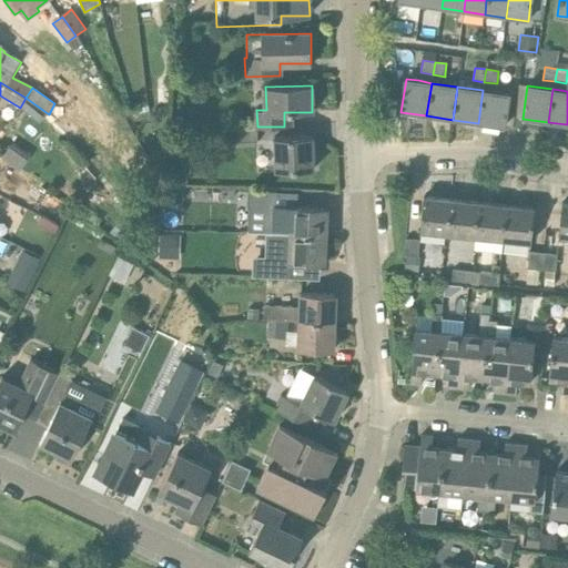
[(509,94),(496,92),(483,90),(478,123),(504,127),(509,94)]
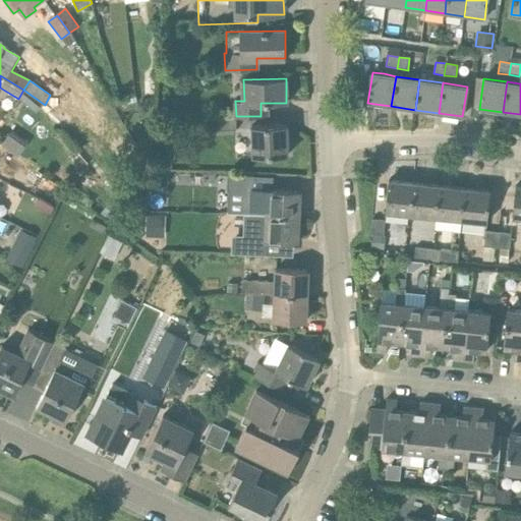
[(44,106),(45,105),(23,90),(18,99),(37,113),(43,106),(44,106)]
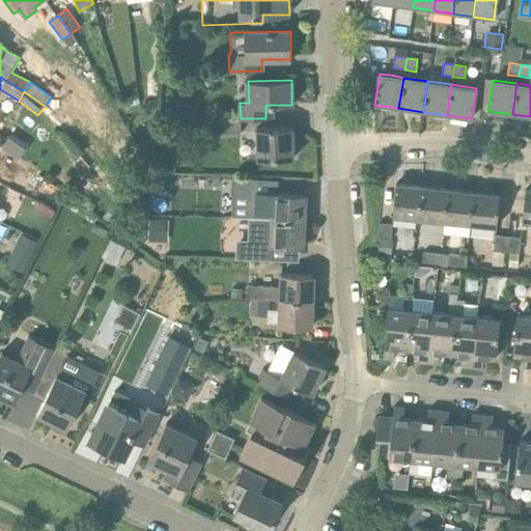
[(126,107),(139,104),(137,95),(123,99),(126,107)]
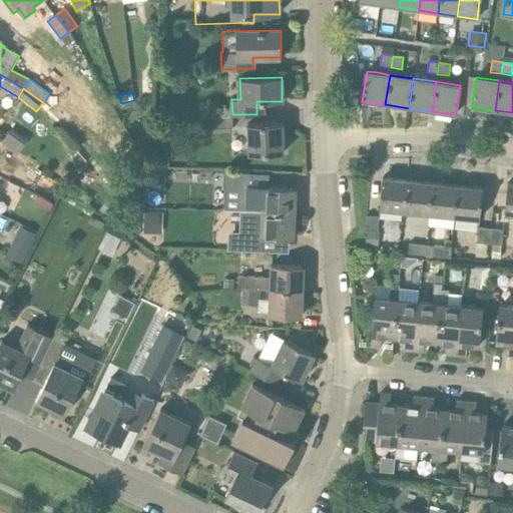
[(232,128),(232,114),(199,115),(200,129),(232,128)]
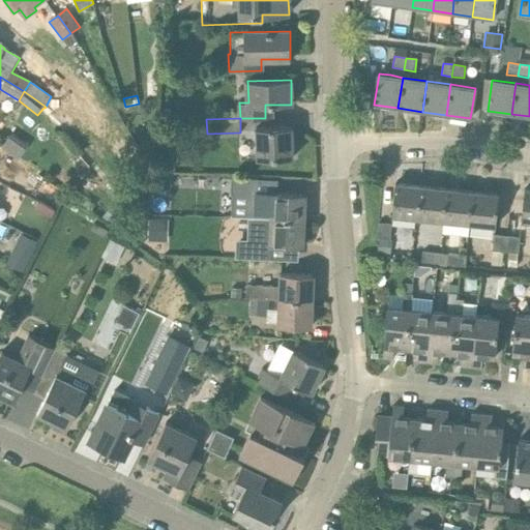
[(293,157),(292,127),(256,128),(257,159),(293,157)]
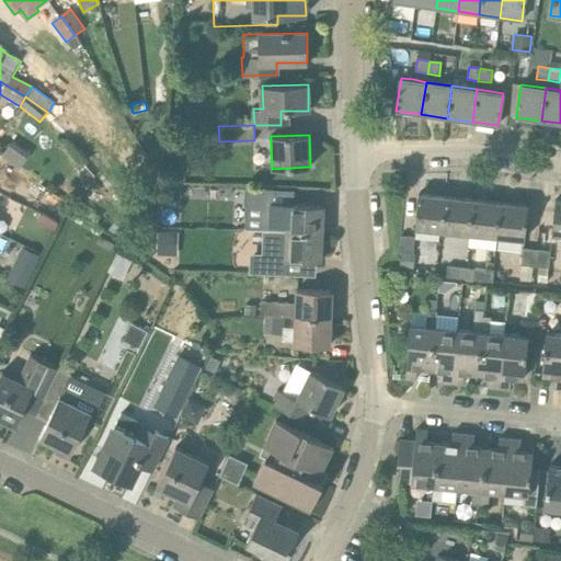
[(415,228),(442,231),(446,197),(419,194),(415,228)]
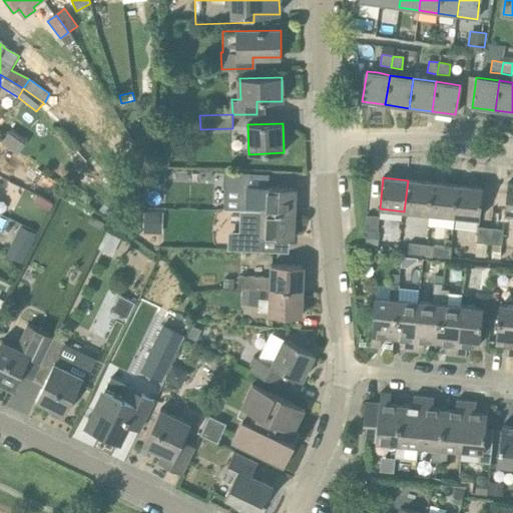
[(404,211),(429,213),(433,183),(408,180),(404,211)]
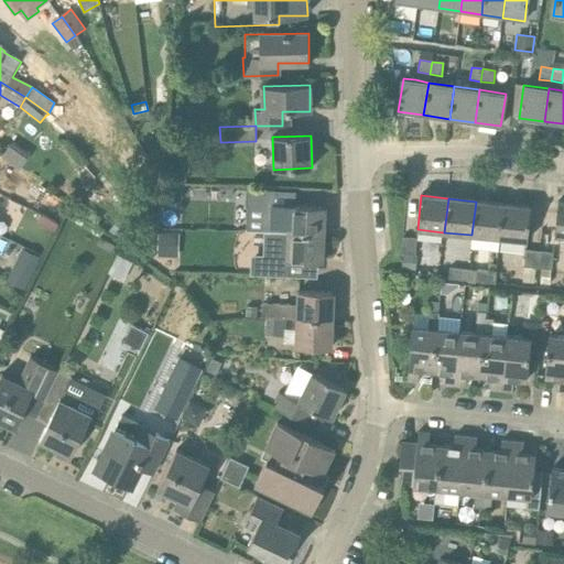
[(58,214),(63,206),(54,201),(50,207),(58,214)]
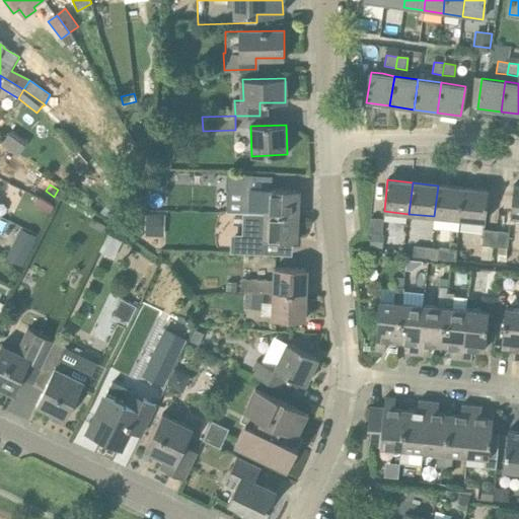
[(434,216),(459,219),(463,188),(438,186),(434,216)]
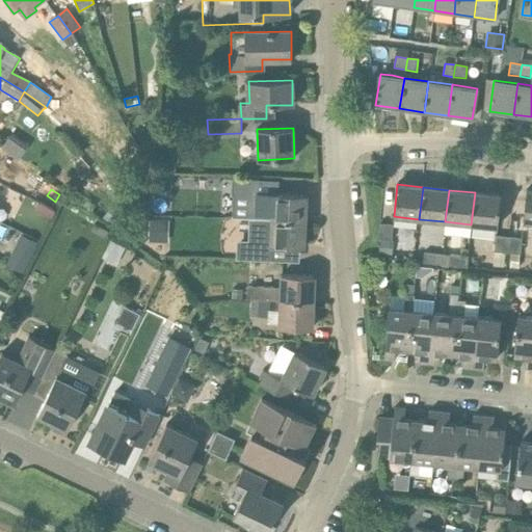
[(498,228),(501,195),(475,192),(471,224),(498,228)]
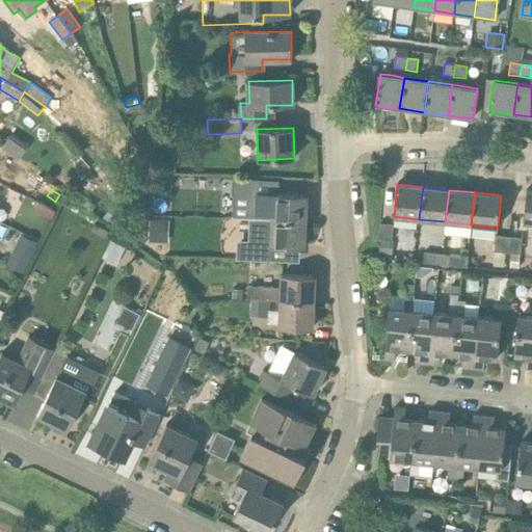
[(273,219),(304,220),(307,194),(274,193),(273,219)]
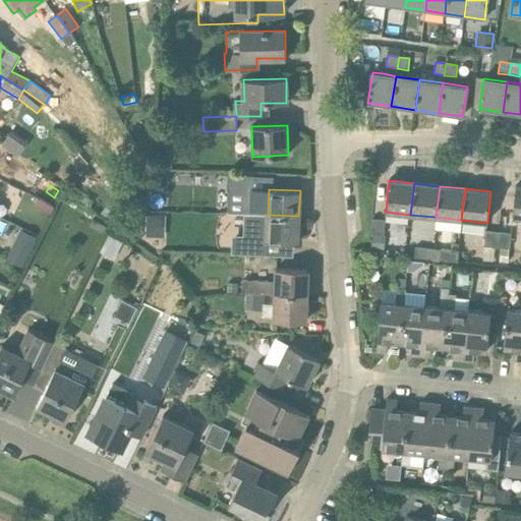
[(149,213),(149,234),(166,234),(167,213),(149,213)]
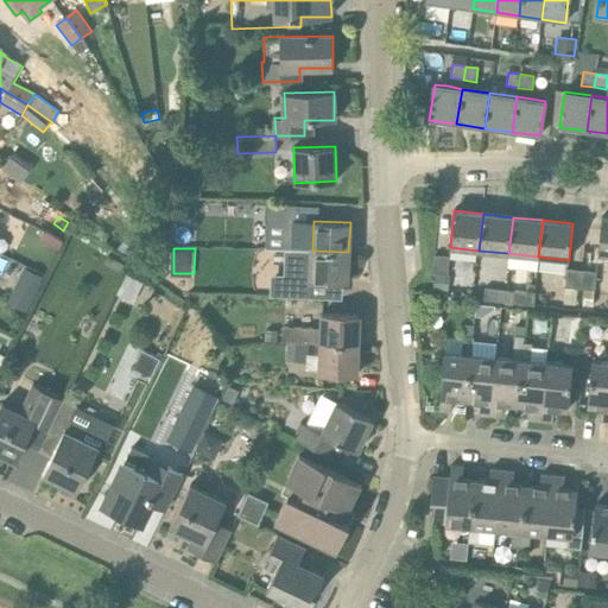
[(270,296),(310,298),(311,282),(347,283),(348,252),(312,251),(285,249),(284,276),(271,274),(270,296)]
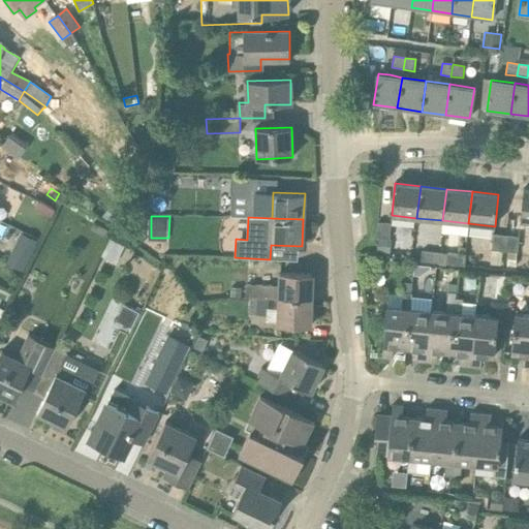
[(378,238),(390,239),(392,223),(377,221),(376,238),(378,238)]
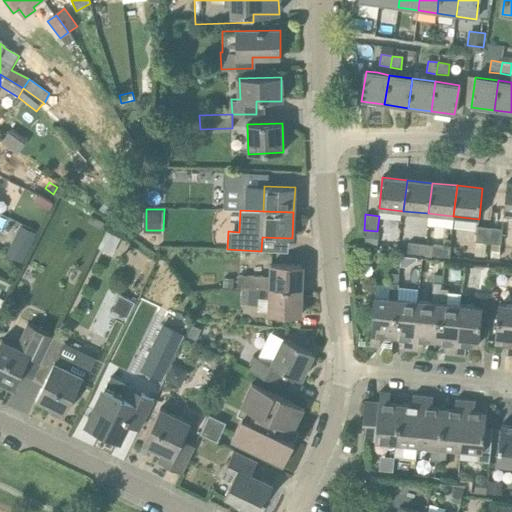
[(37,233),(20,225),(6,256),(22,264),(37,233)]
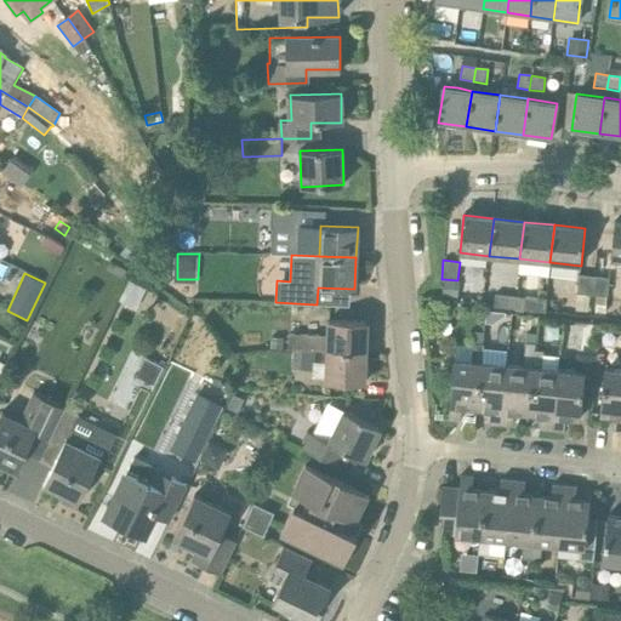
[(577,294),(592,295),(594,277),(579,274),(577,294)]
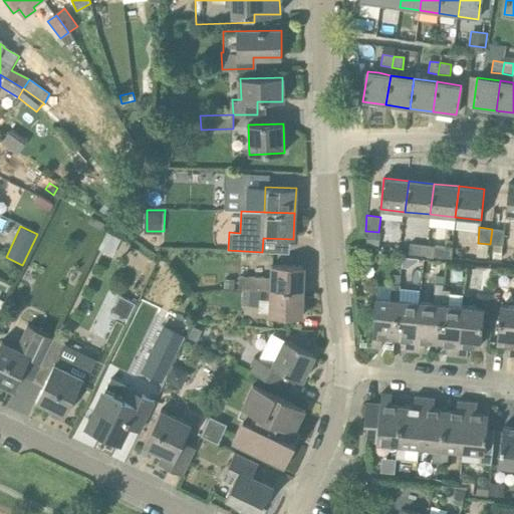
[(505,230),(492,229),(490,244),(503,245),(505,230)]
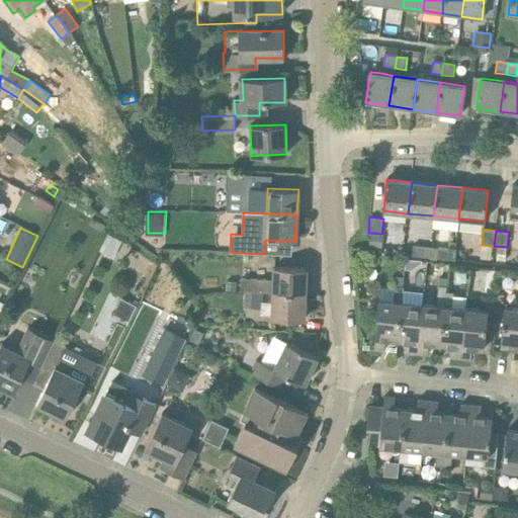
[(98,251),(113,258),(122,240),(106,233),(98,251)]
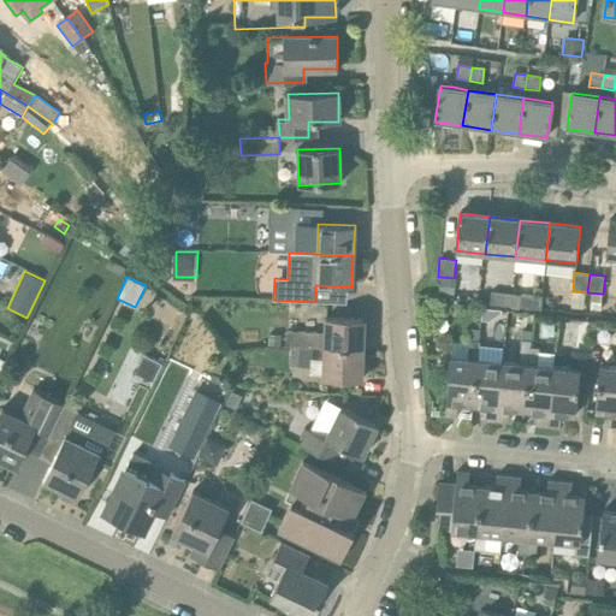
[(440,277),(438,292),(455,294),(455,279),(454,278),(440,277)]
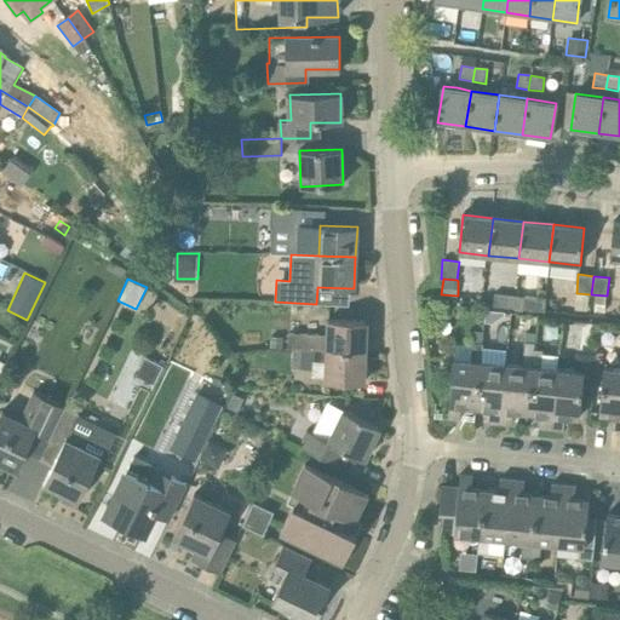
[(494,293),(493,306),(515,308),(516,296),(494,293)]
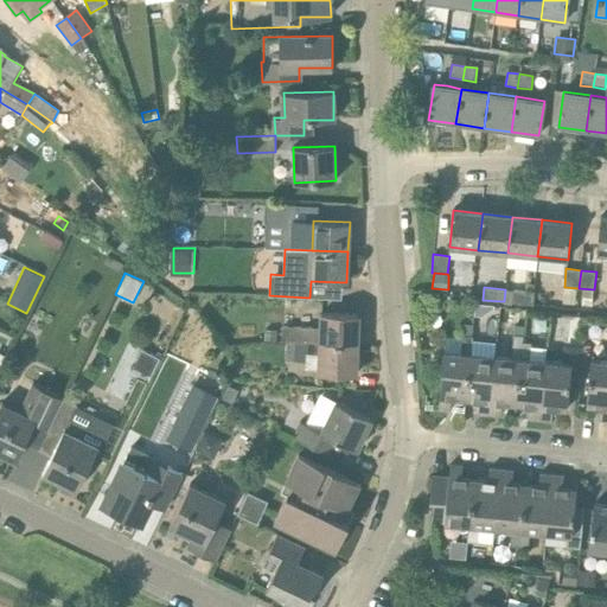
[(512,302),(534,305),(535,293),(513,291),(512,302)]
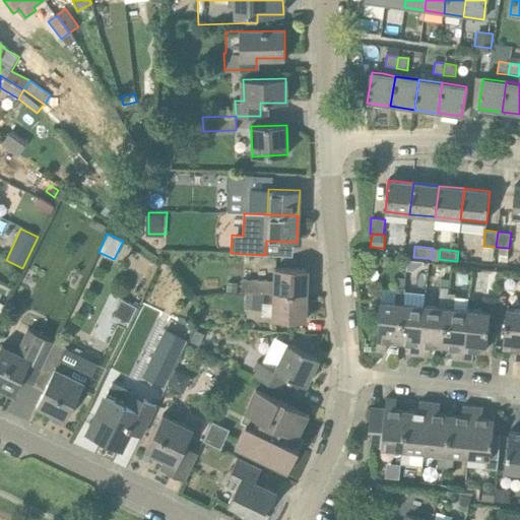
[(242,293),(245,293),(264,294),(274,295),(274,294),(306,296),(307,269),(275,268),(275,281),(242,279),(242,293)]
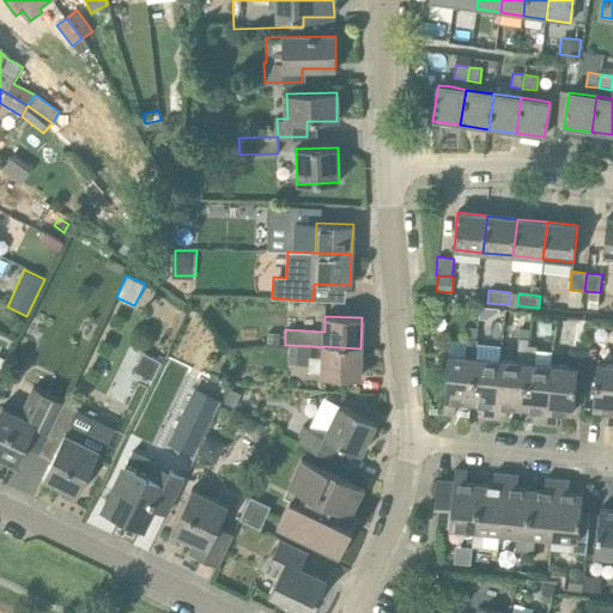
[(522,408),(528,345),(528,339),(520,338),(516,362),(501,359),(495,418),(505,419),(507,407),(522,408)]
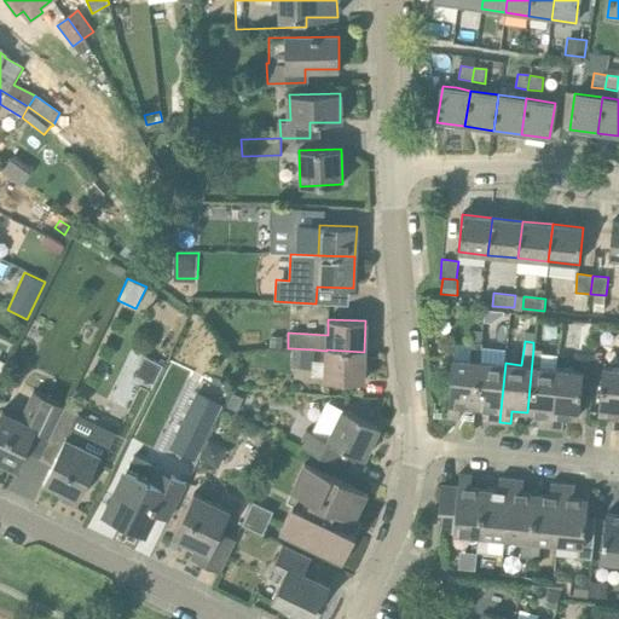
[(474,408),(479,360),(480,360),(481,343),(472,342),(470,359),(452,358),(446,417),(460,418),(461,405),(474,408)]
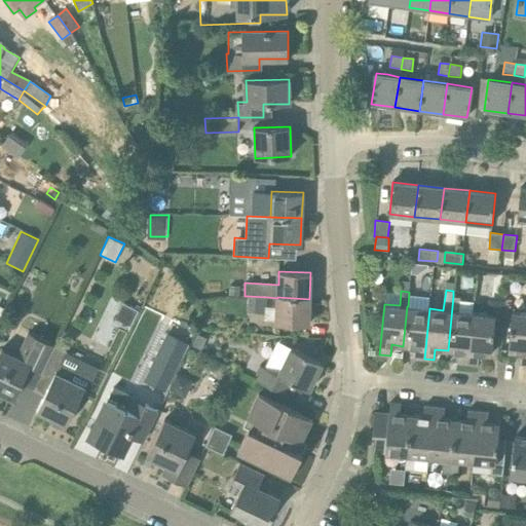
[(267,297),(248,296),(248,312),(266,313),(267,297)]
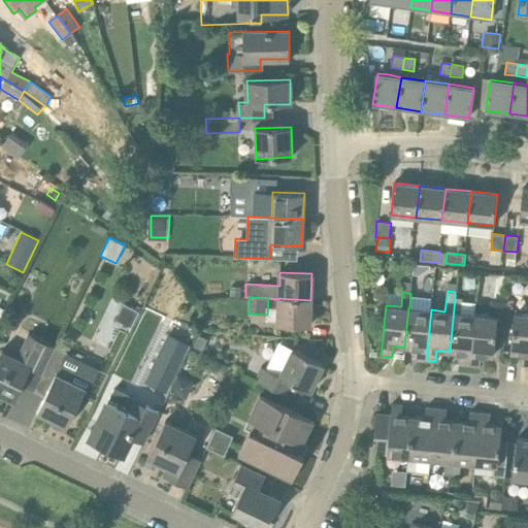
[(463,298),(455,297),(450,352),(460,353),(459,364),(469,365),(474,315),(461,314),(463,298)]
